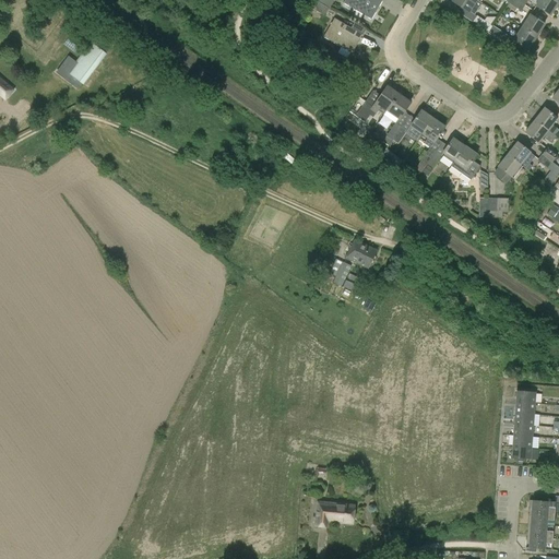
[(382,1),(379,0),(345,0),(343,3),(371,21),(382,1)]
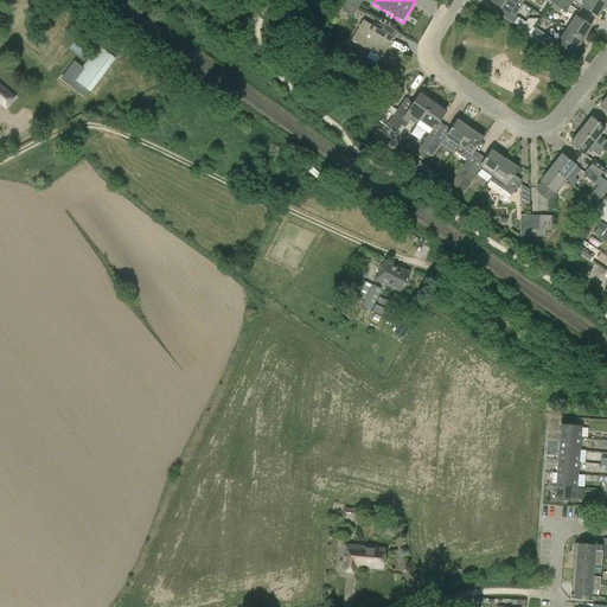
[(518,1),(516,0),(492,0),(491,2),(499,7),(515,18),(523,5),(518,1)]
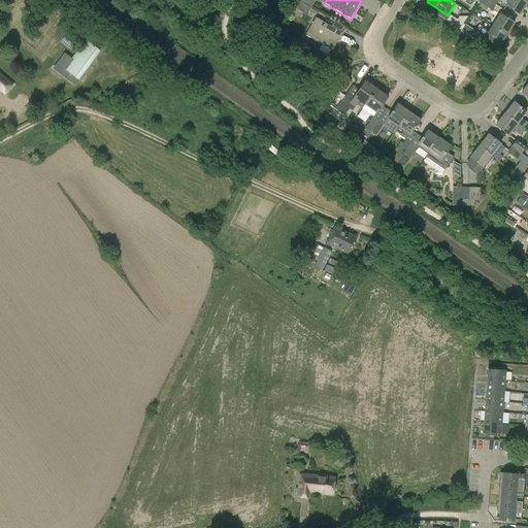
[(492,11),(496,6),(487,0),(481,0),(480,3),(492,11)]
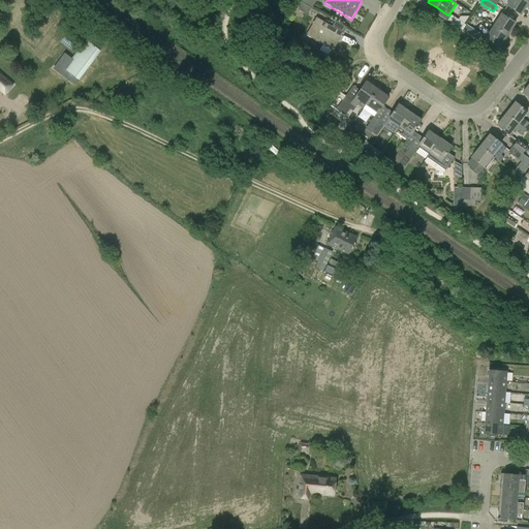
[(521,14),(528,2),(525,0),(510,0),(507,6),(521,14)]
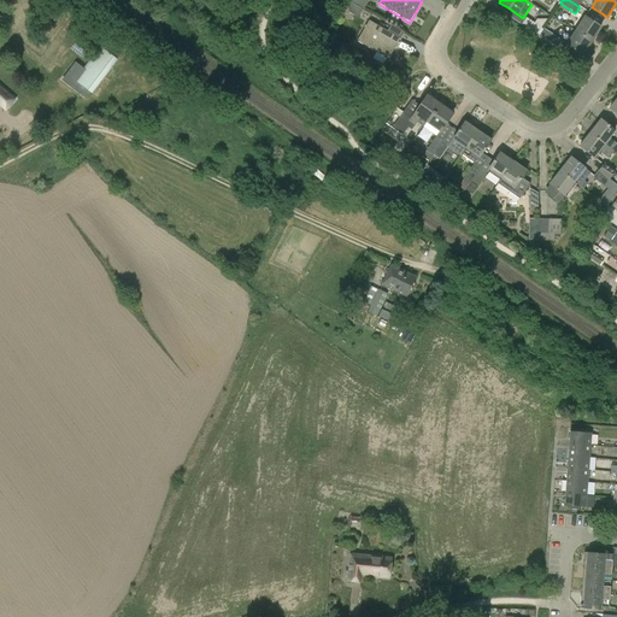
[(357,5),(348,1),(344,10),(358,17),(363,9),(357,5)]
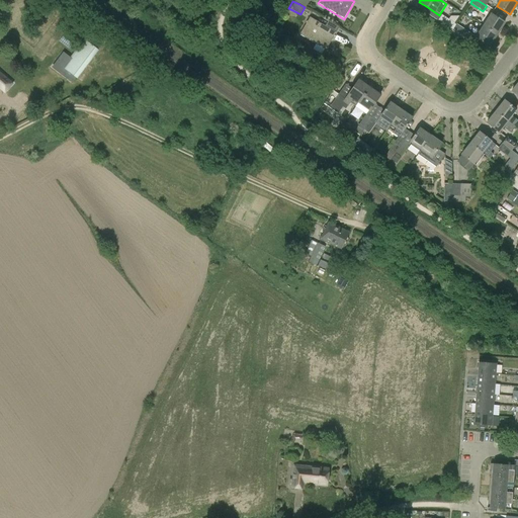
[(491,14),(484,26),(497,34),(505,22),(491,14)]
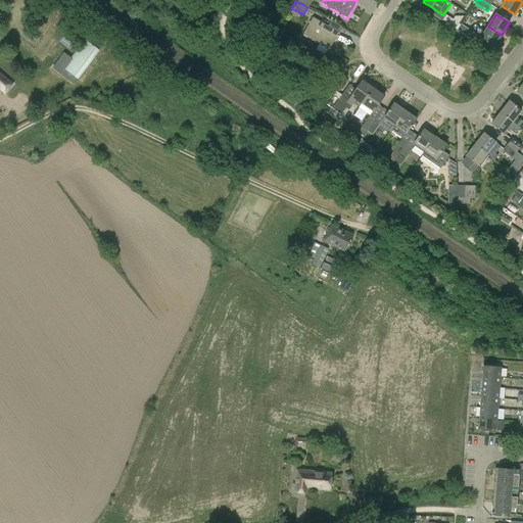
[(459,24),(446,15),(442,20),(456,29),(459,24)]
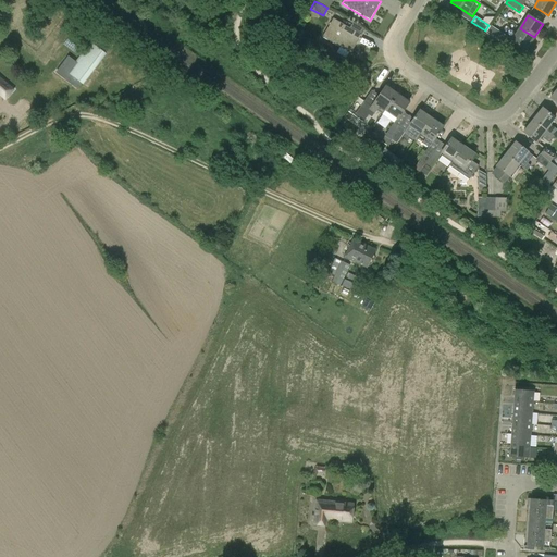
[(350,28),(333,19),(322,37),(350,54),(360,38),(349,32),(350,28)]
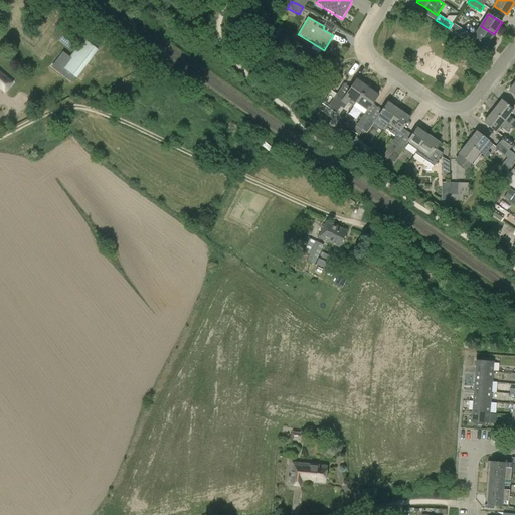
[(467,32),(454,24),(451,29),(463,37),(467,32)]
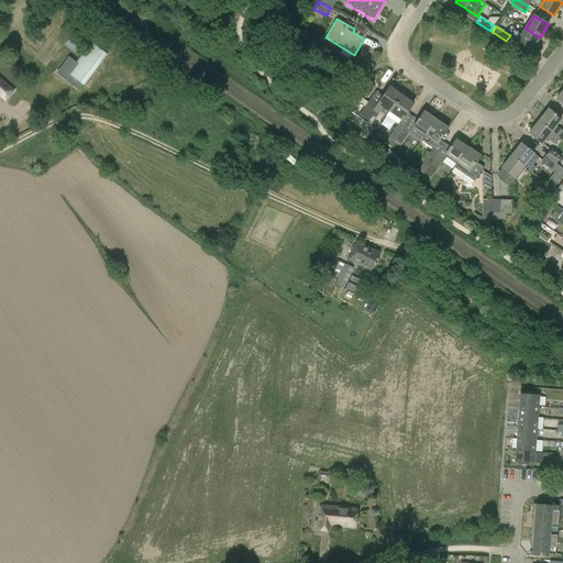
[(531,51),(540,37),(526,29),(517,41),(531,51)]
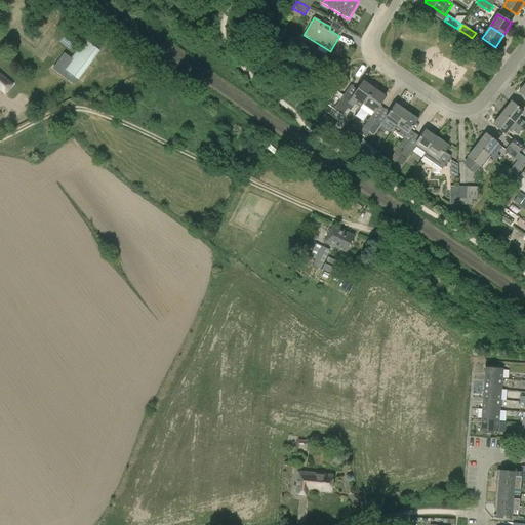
[(73,83),(75,80),(76,80),(98,50),(87,42),(77,55),(74,61),(64,53),(52,69),(73,83)]
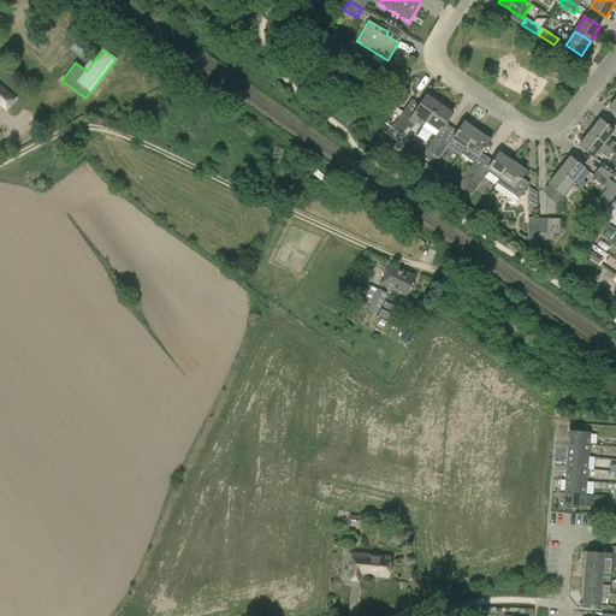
[(415,123),(422,128),(426,122),(432,113),(434,114),(440,106),(426,96),(410,119),(402,113),(394,128),(394,131),(400,135),(403,135),(408,126),(412,126),(413,126),(415,123)]
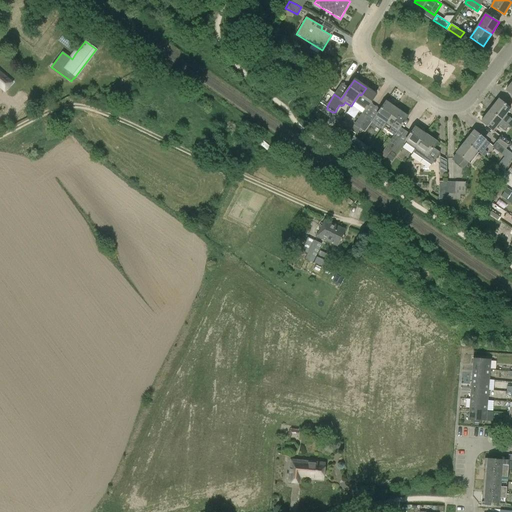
[(366,109),(376,94),(366,88),(361,95),(359,94),(354,101),(366,109)]
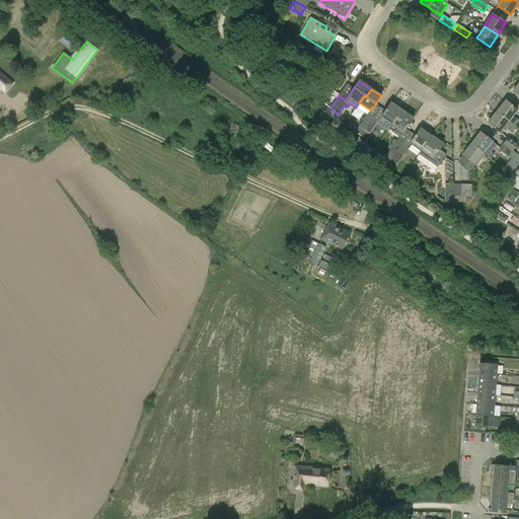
[(505,100),(497,112),(518,129),(518,127),(518,121),(512,116),(517,109),(505,100)]
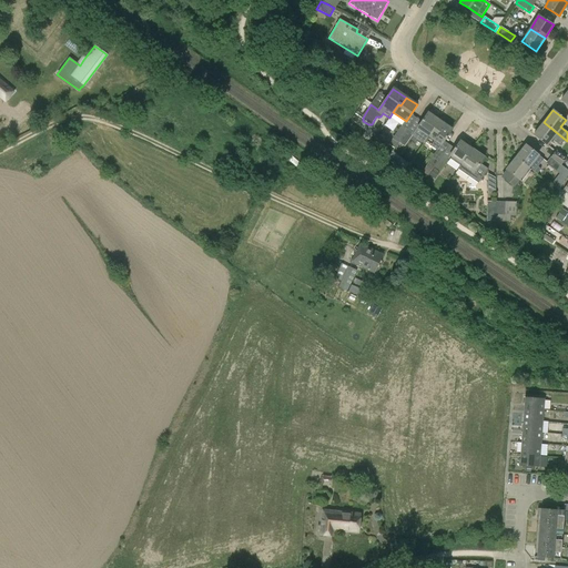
[(428,112),(417,128),(414,133),(407,129),(398,142),(405,146),(413,135),(424,144),(429,137),(440,121),(428,112)]
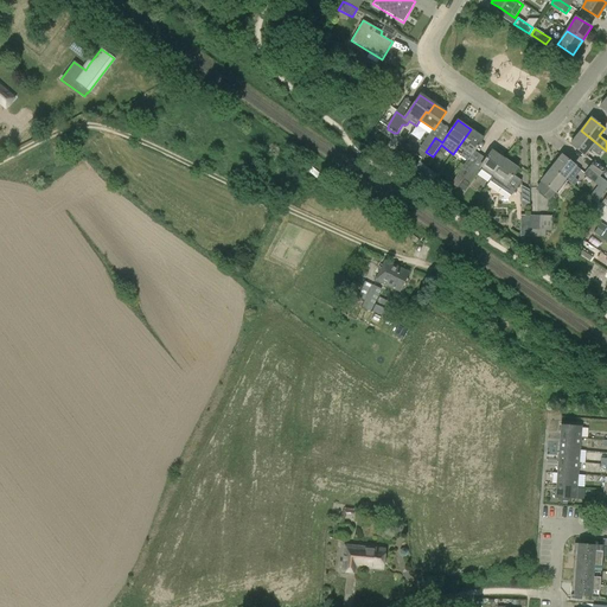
[(484,138),(471,129),(459,146),(472,154),(484,138)]
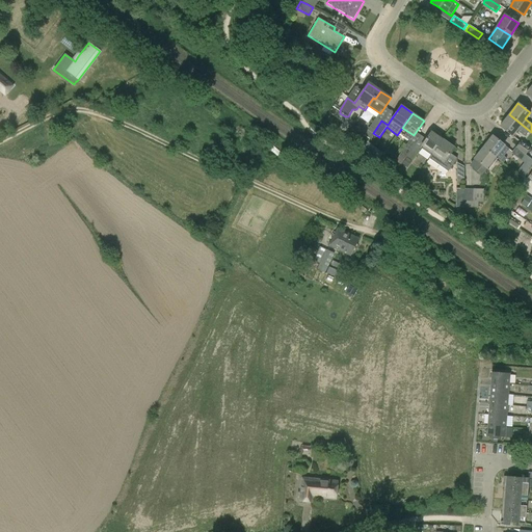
[(529,131),(531,132),(509,114),(500,126),(511,135),(515,130),(525,136),(529,131)]
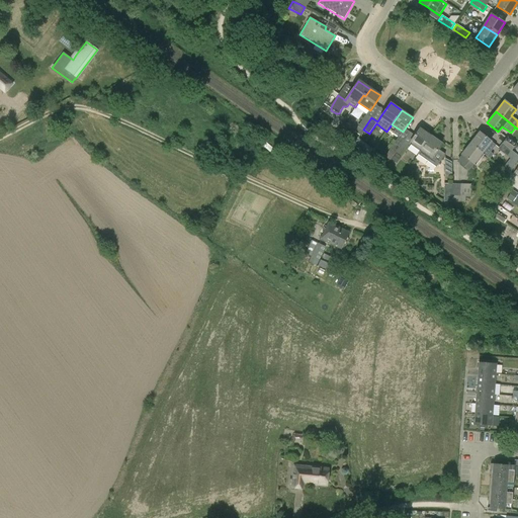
[(363,131),(363,130),(371,117),(366,114),(357,127),(363,131)]
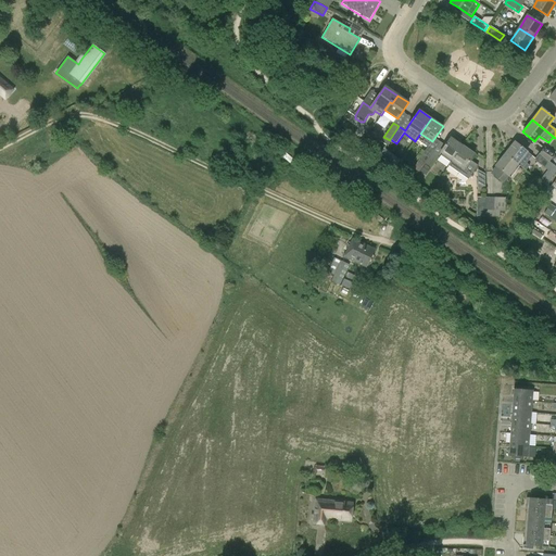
[(441,152),(452,161),(463,146),(460,144),(462,143),(458,141),(459,140),(454,136),(452,138),(451,137),(441,152)]
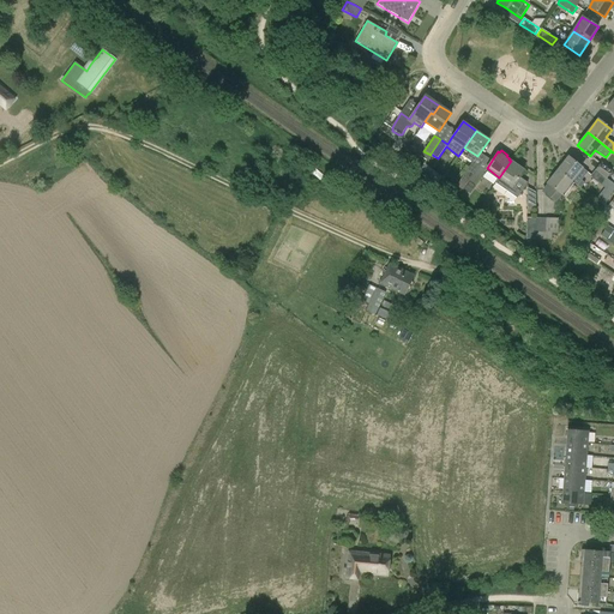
[(567,157),(558,170),(577,186),(588,173),(567,157)]
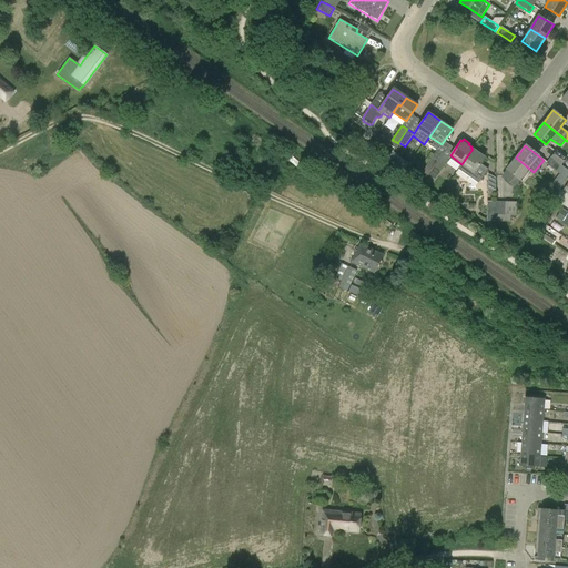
[(473,149),(462,164),(458,170),(476,182),(485,170),(479,165),(485,158),(473,149)]
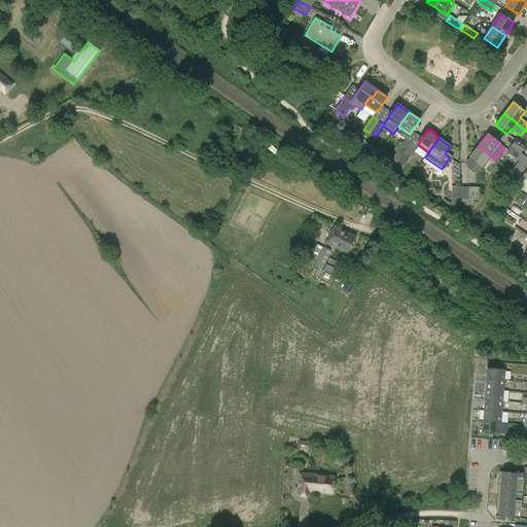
[(397,151),(402,154),(411,143),(406,139),(397,151)]
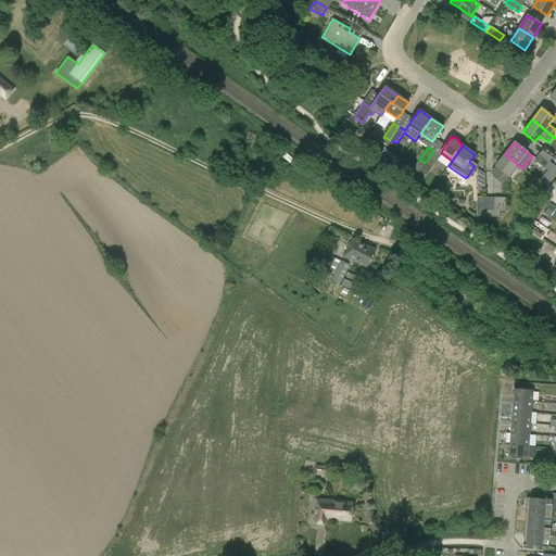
[(544,148),(540,154),(550,162),(550,161),(553,163),(555,159),(555,158),(554,156),(555,155),(544,148)]
